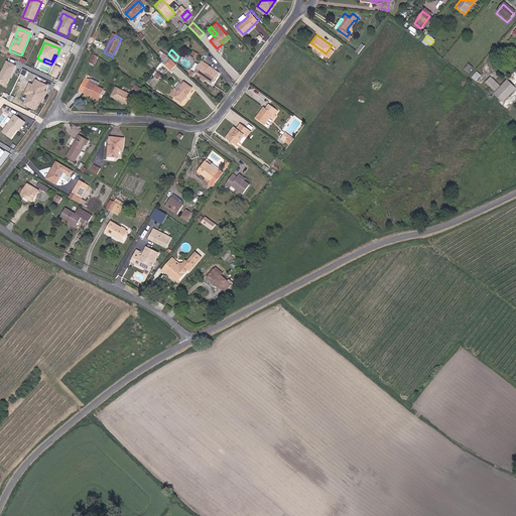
[(96,56),(92,54),(88,63),(93,66),(96,56)]
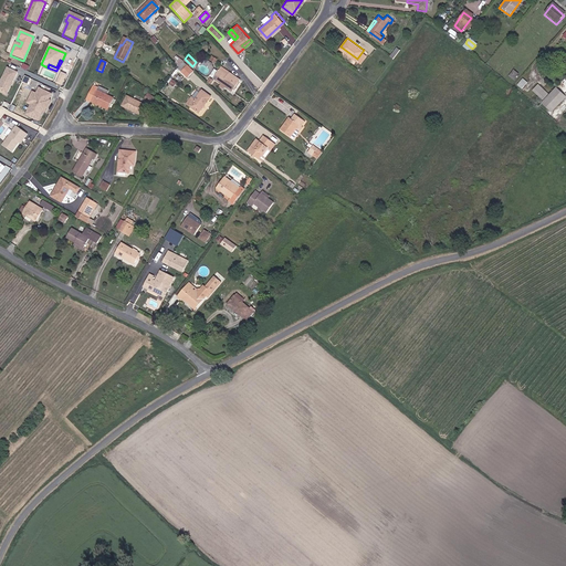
[(185,62),(178,69),(189,77),(195,71),(185,62)]
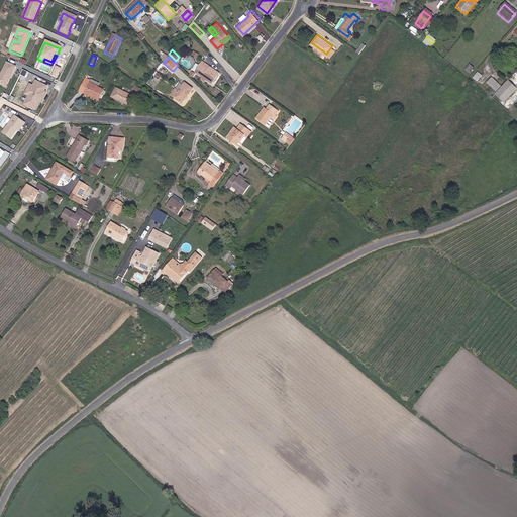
[(204,64),(200,62),(195,70),(213,81),(219,72),(206,62),(204,64)]
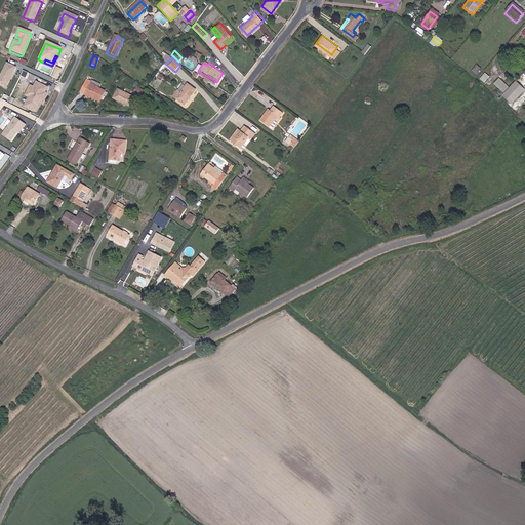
[(15,69),(6,65),(1,74),(3,74),(1,77),(0,77),(0,76),(0,86),(2,87),(2,86),(6,88),(9,81),(8,80),(9,78),(10,78),(15,69)]
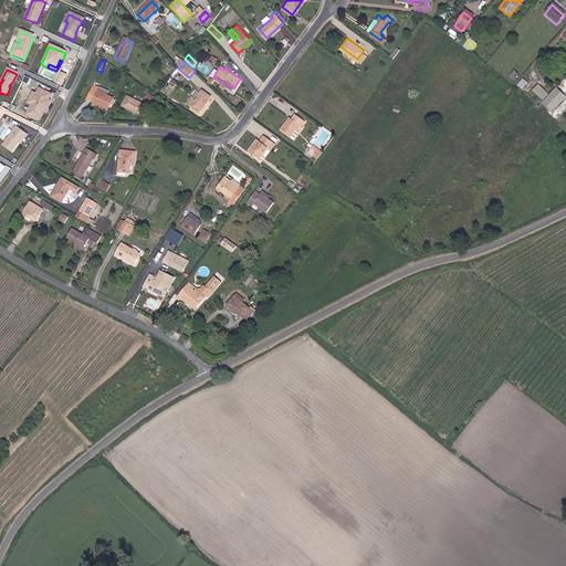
[(61,74),(56,85),(61,86),(65,76),(61,74)]
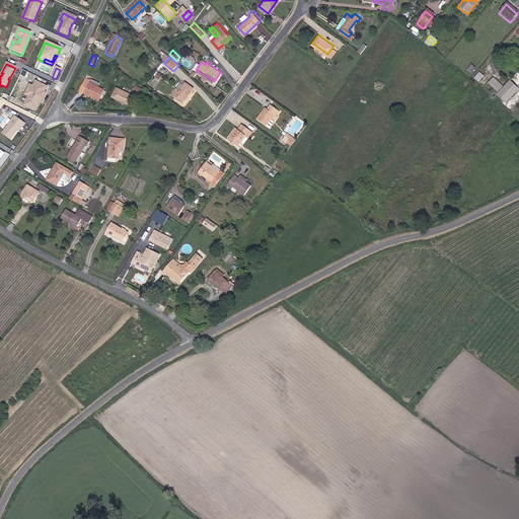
[(472,79),(476,83),(482,77),(477,74),(472,79)]
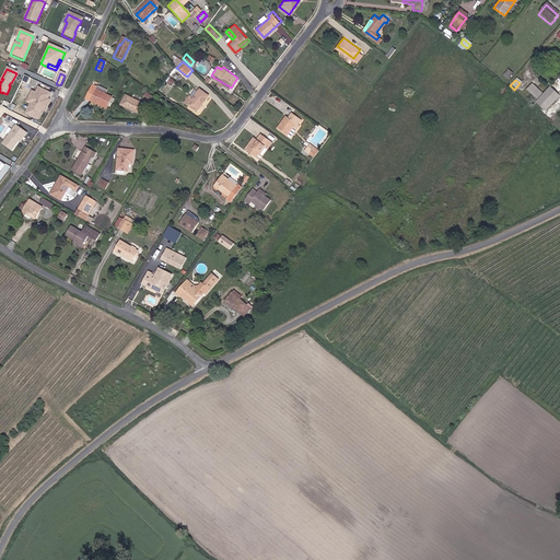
[(533,82),(527,90),(538,98),(544,91),(533,82)]
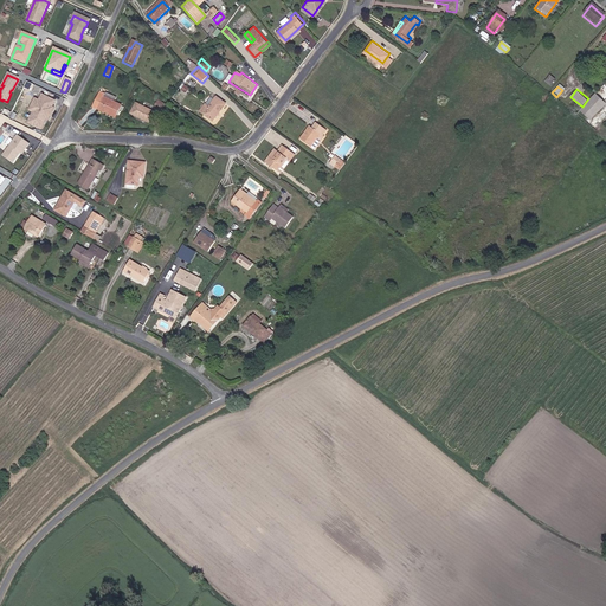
[(102,109),(101,113),(114,118),(120,105),(114,102),(113,103),(102,98),(103,95),(98,92),(92,105),(102,109)]
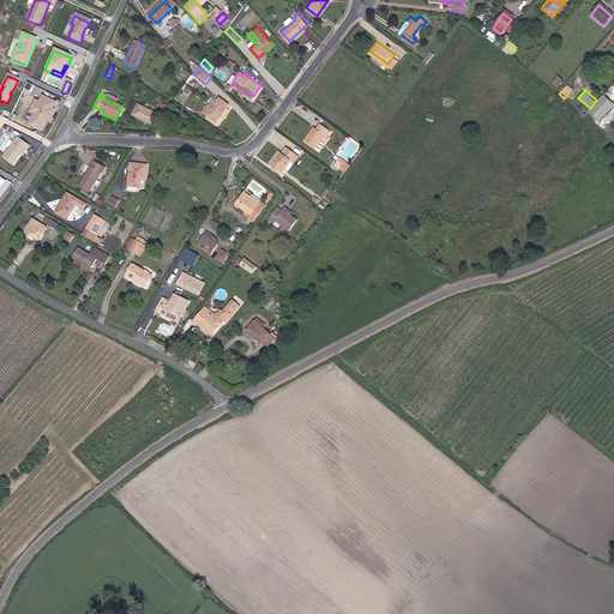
[(114,104),(115,103),(116,98),(106,94),(104,96),(103,100),(114,104)]
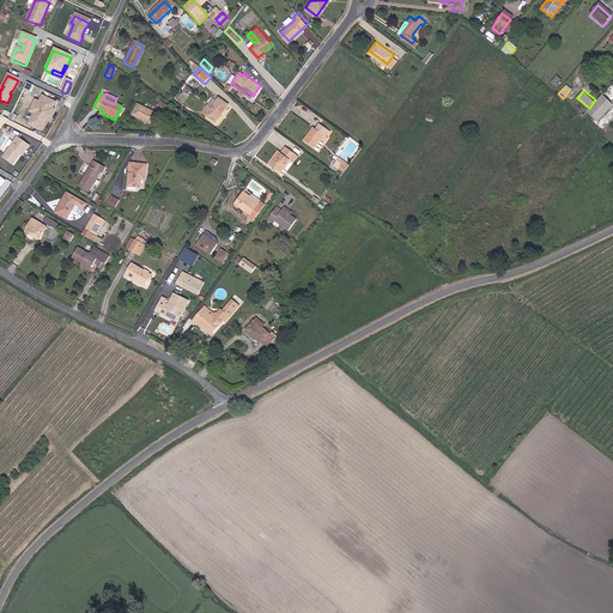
[(612,102),(604,93),(587,110),(599,121),(612,105),(612,102)]
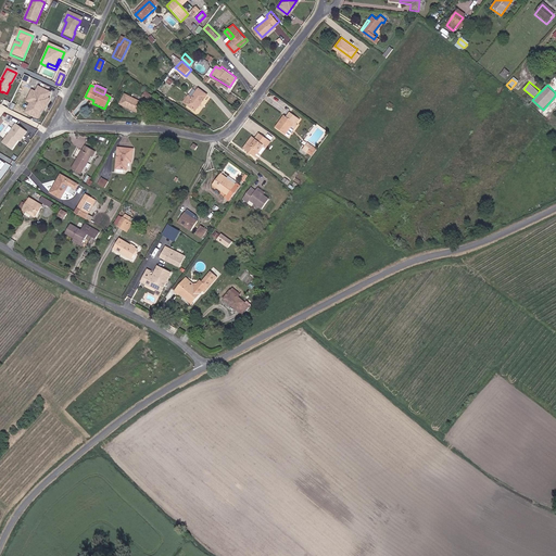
[(206,93),(198,88),(191,97),(188,95),(182,101),(194,110),(206,93)]
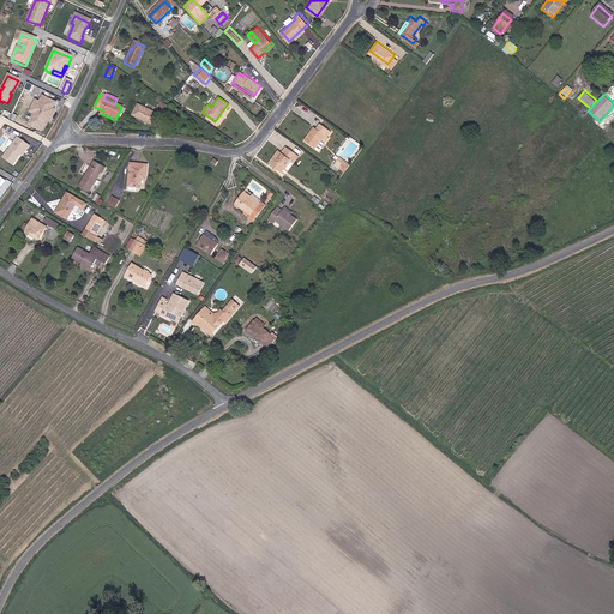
[(41,104),(38,103),(32,115),(35,116),(30,127),(40,132),(46,120),(48,121),(53,110),(52,110),(54,104),(43,98),(41,104)]
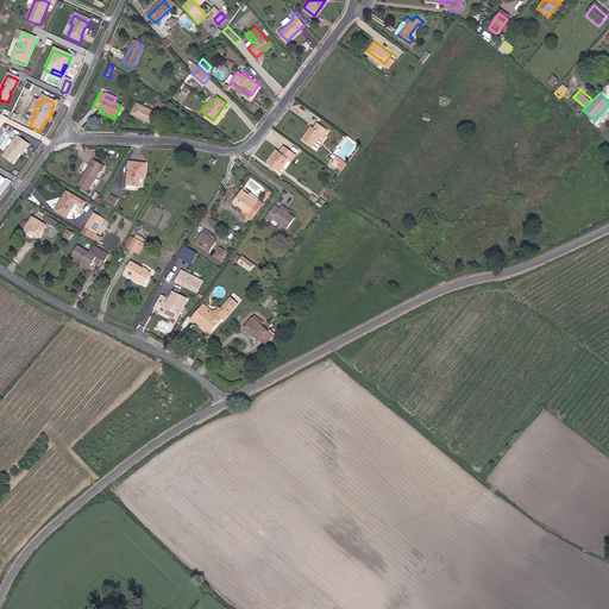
[(169,105),(162,101),(158,108),(165,112),(169,105)]
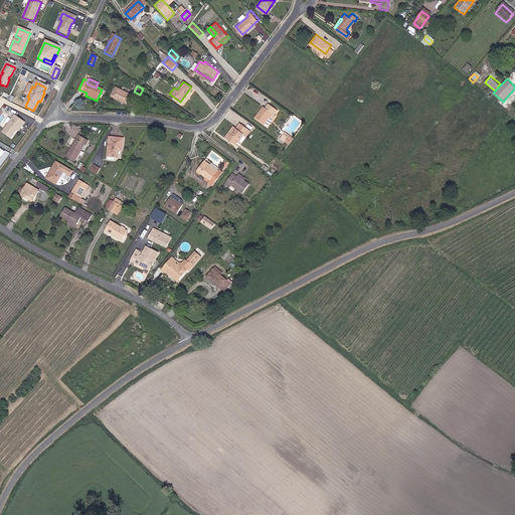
[(132,96),(116,89),(113,96),(118,98),(117,100),(124,104),(125,102),(128,104),(132,96)]
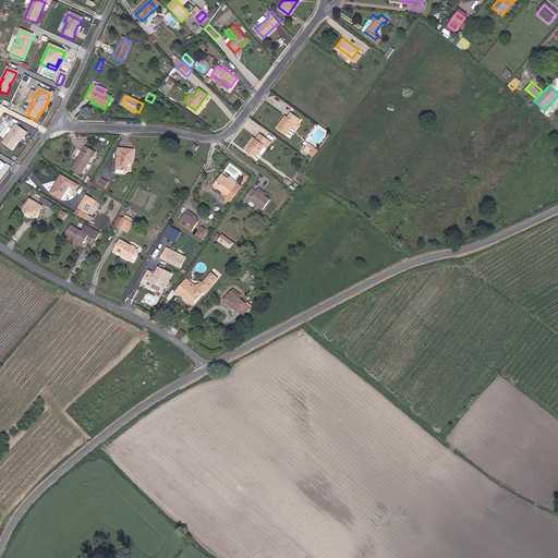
[(292,124),(296,126),(302,119),(290,110),(288,114),(286,113),(276,126),(286,133),(292,124)]
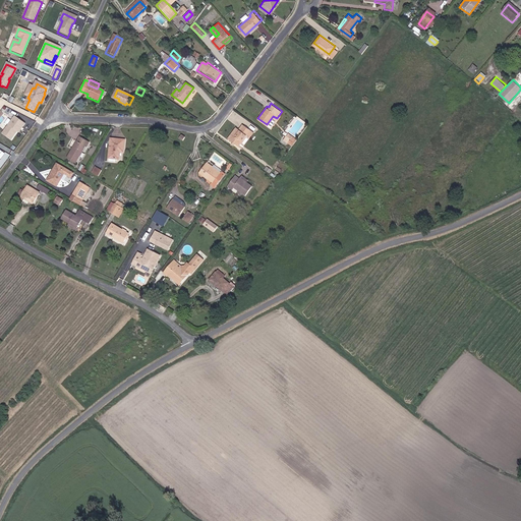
[(271,126),(277,118),(273,116),(267,124),(271,126)]
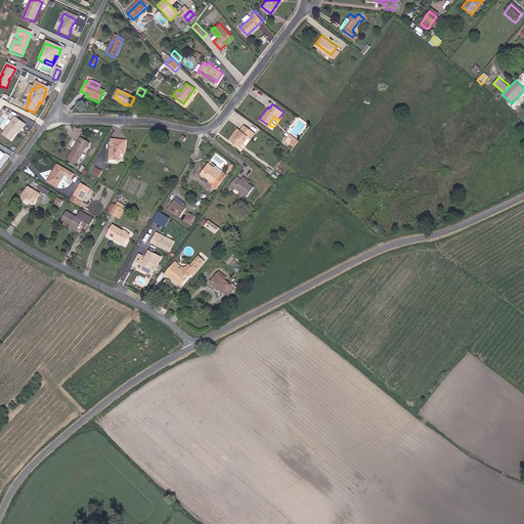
[(14,119),(2,135),(10,141),(16,133),(19,128),(22,129),(24,126),(14,119)]
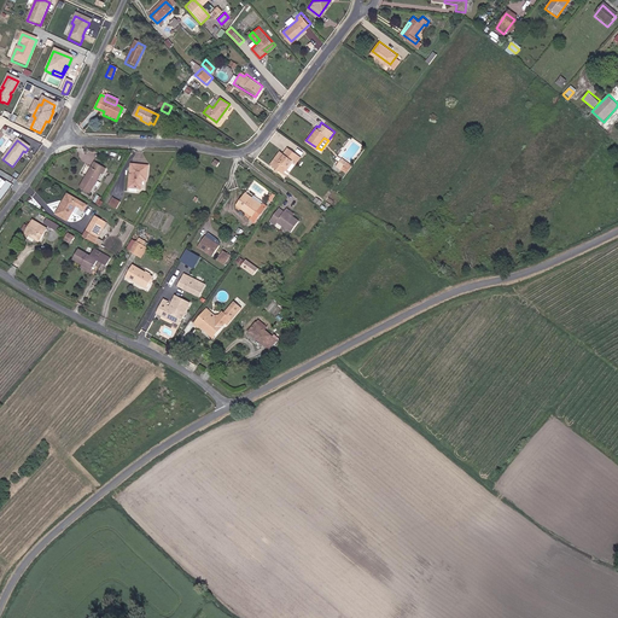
[(281,152),(270,165),(275,168),(274,170),(277,172),(278,170),(280,172),(291,158),(295,162),(299,155),(286,146),(281,152)]
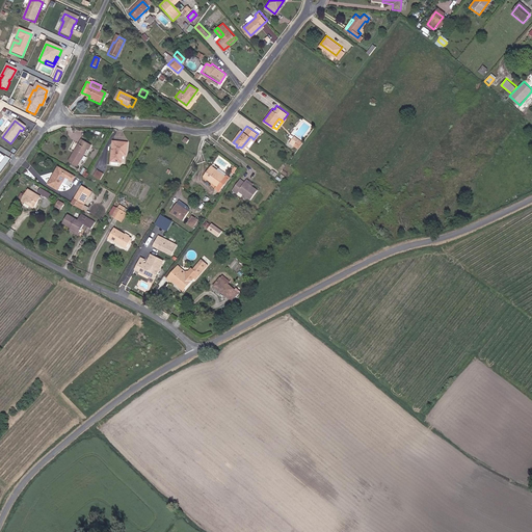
[(231,141),(233,142),(242,131),(240,129),(231,141)]
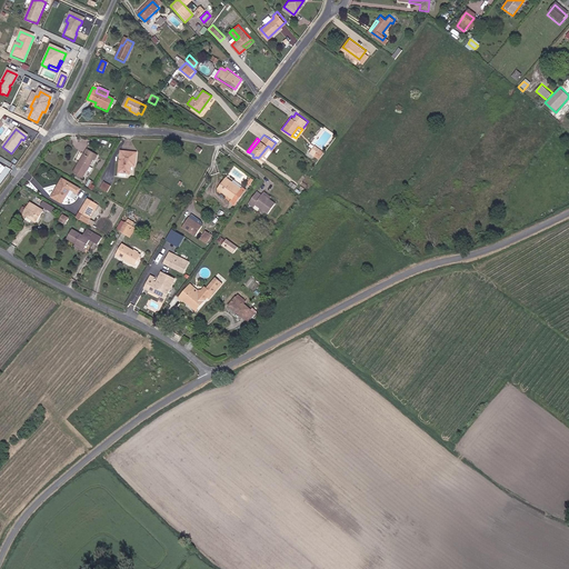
[(262,161),(271,149),(268,146),(258,158),(262,161)]
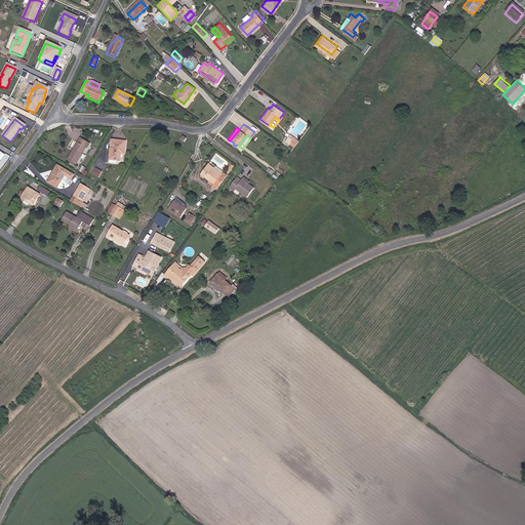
[(290,134),(286,142),(295,148),(300,140),(290,134)]
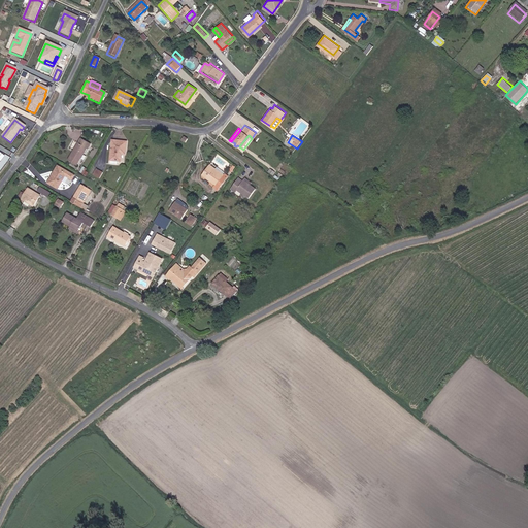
[(77,145),(75,145),(66,163),(74,167),(84,150),(86,151),(88,146),(79,142),(77,145)]
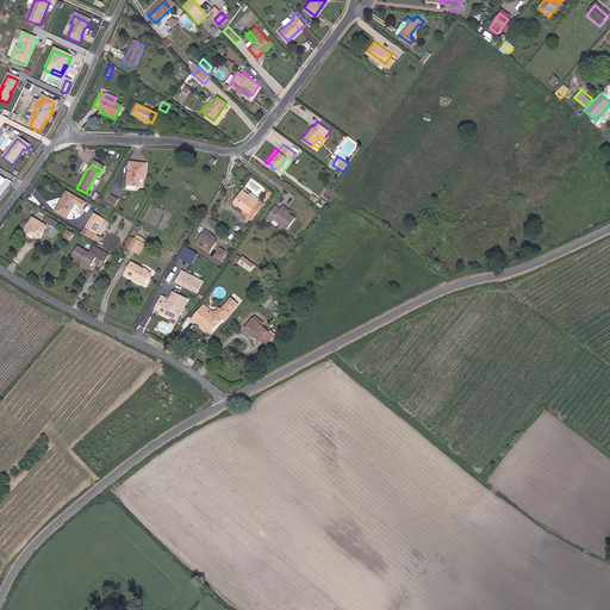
[(142,179),(143,165),(126,165),(125,187),(137,187),(137,179),(142,179)]
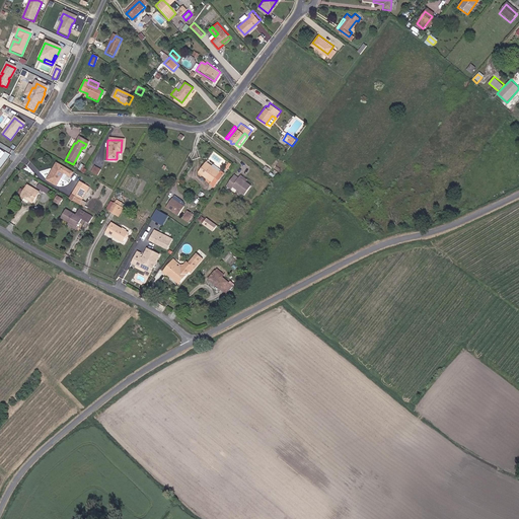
[(56,162),(48,178),(57,182),(63,171),(71,175),(73,171),(56,162)]
